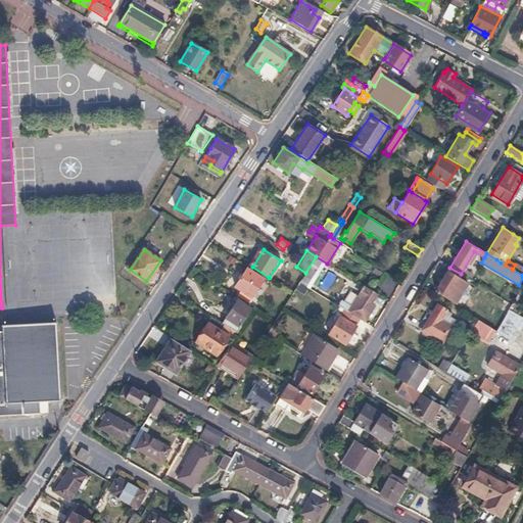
[(522,268),(516,264),(515,265),(513,270),(522,275),(522,268)]
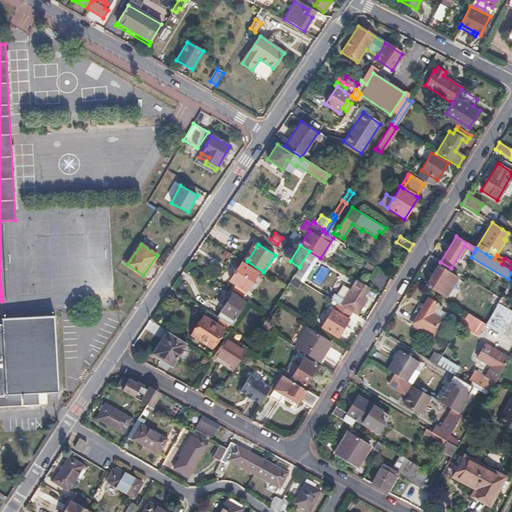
[(451,268),(440,262),(438,266),(448,273),(451,268)]
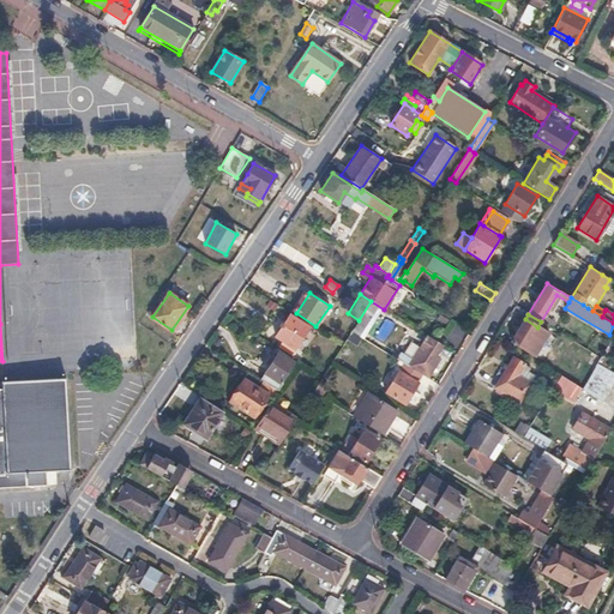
[(308,327),(289,315),(276,337),(282,342),(280,345),(292,354),(308,327)]
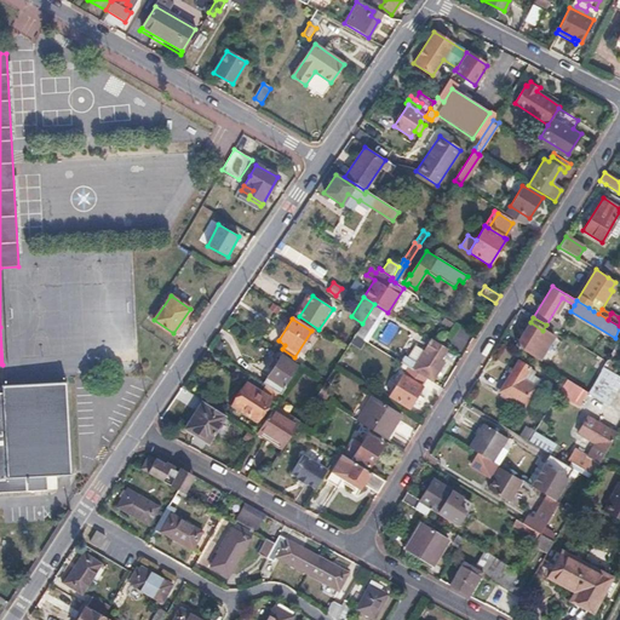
[(543,331),(530,322),(516,345),(540,360),(554,337),(543,331)]
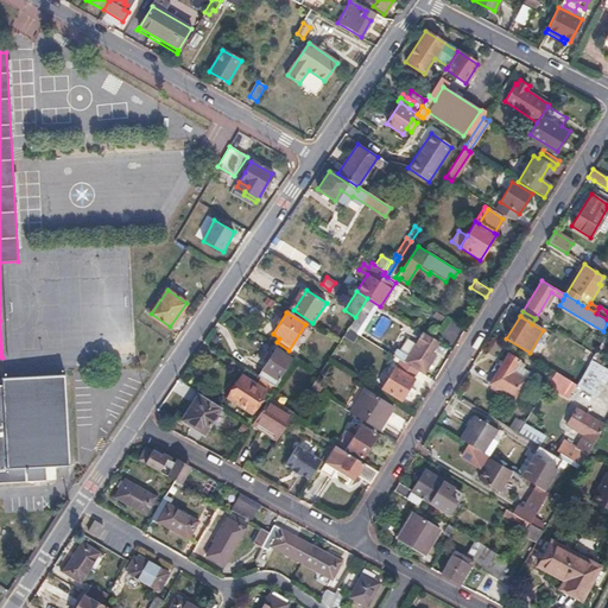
[(360,320),(355,317),(348,328),(353,330),(360,320)]
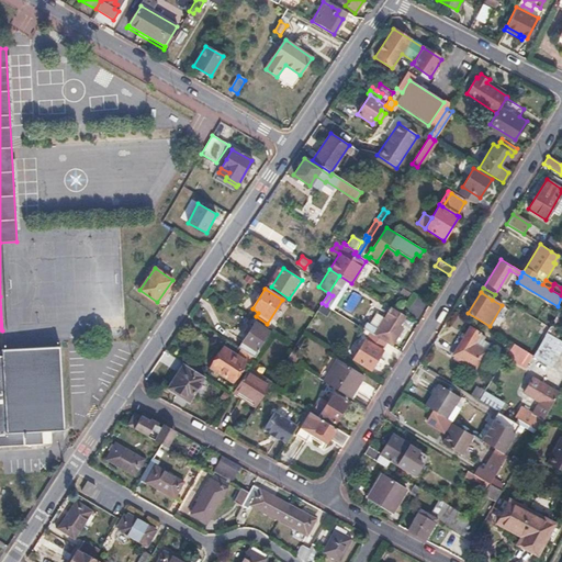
[(290,303),(285,300),(281,307),(285,311),(290,303)]
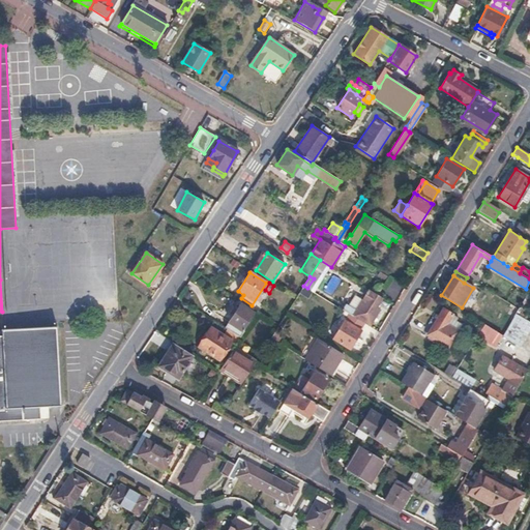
[(269,293),(265,290),(254,307),(258,310),(269,293)]
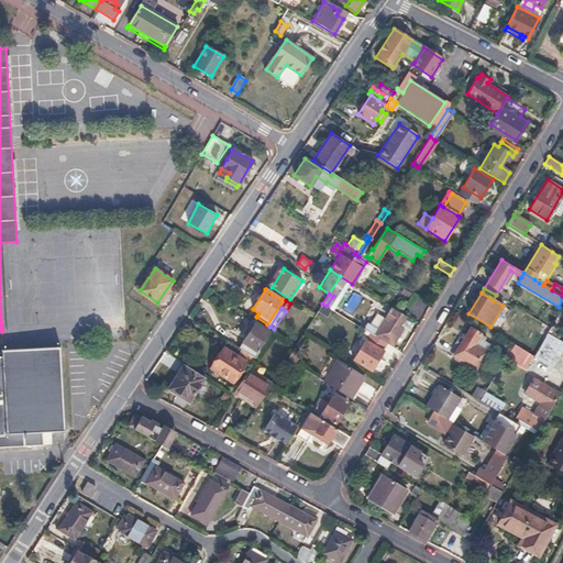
[(368,327),(364,323),(361,328),(374,337),(386,343),(392,348),(403,329),(399,327),(405,317),(392,308),(384,320),(376,315),(368,327)]
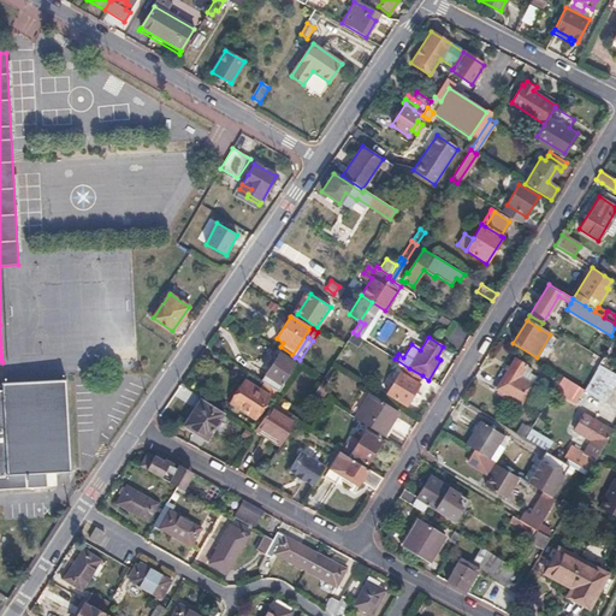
[(294,363),(278,354),(260,381),(266,384),(278,392),(283,386),(279,385),(294,363)]
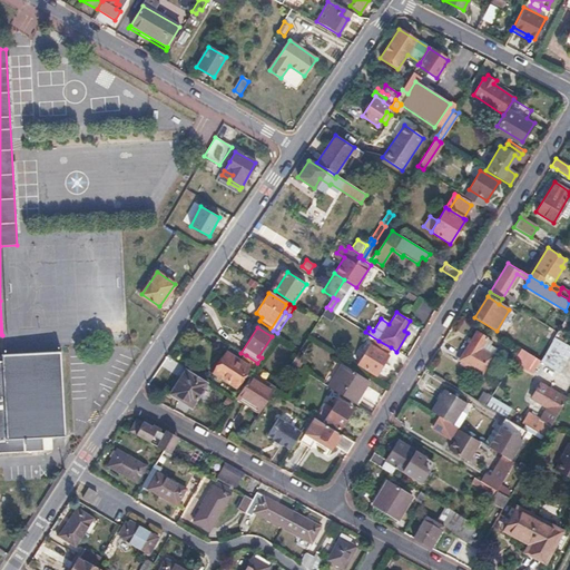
[(557,333),(549,327),(543,336),(552,342),(553,340),(557,333)]
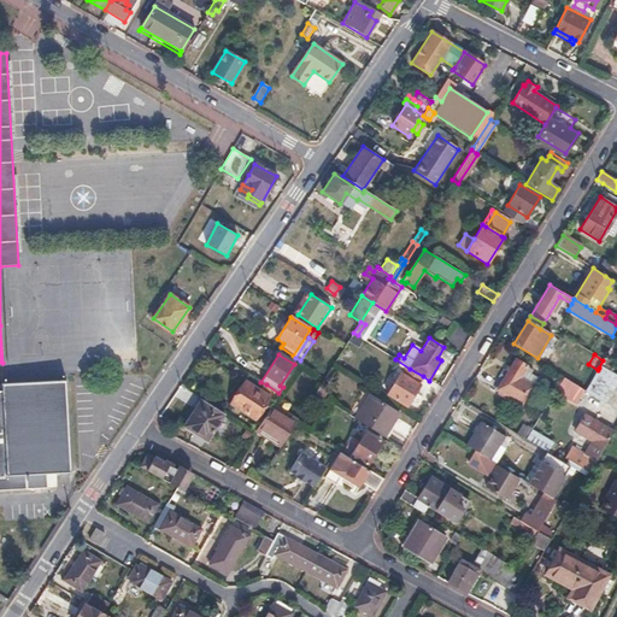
[(515,360),(511,368),(497,389),(522,405),(533,387),(519,378),(527,368),(515,360)]
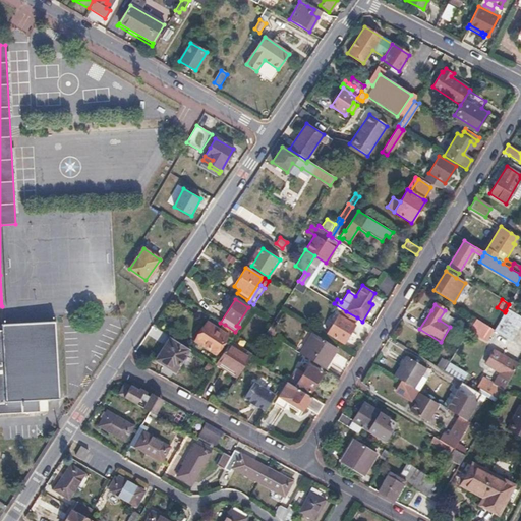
[(450,314),(445,310),(439,320),(450,327),(454,321),(448,316),(450,314)]
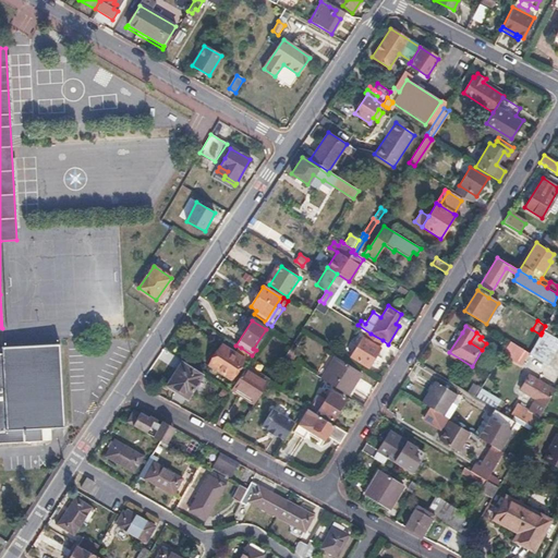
[(366,340),(362,338),(350,356),(367,367),(380,349),(378,348),(383,340),(371,334),(366,340)]
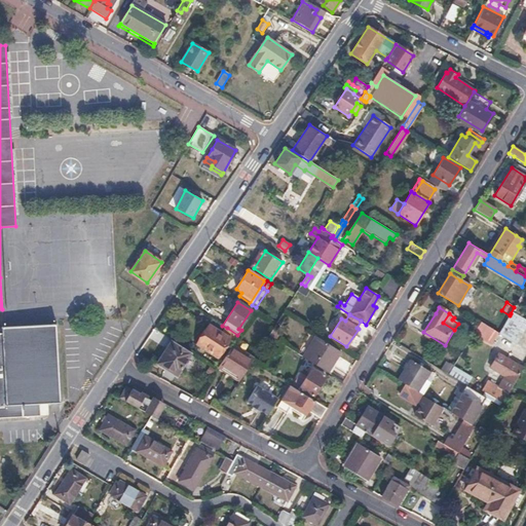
[(498,333),(480,323),(474,334),(491,345),(498,333)]
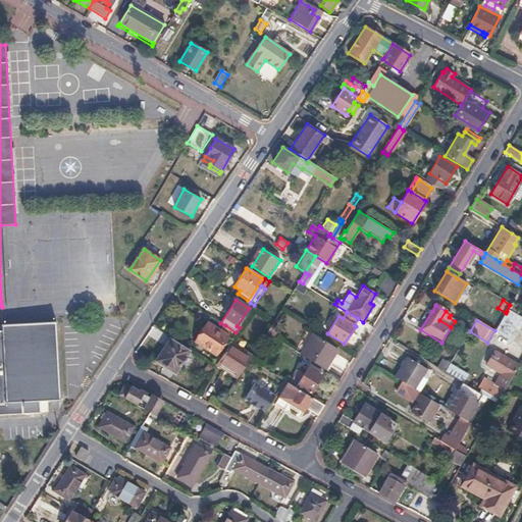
[(3,331),(0,331),(0,415),(23,414),(22,407),(24,407),(24,402),(59,400),(54,322),(2,325),(3,331)]
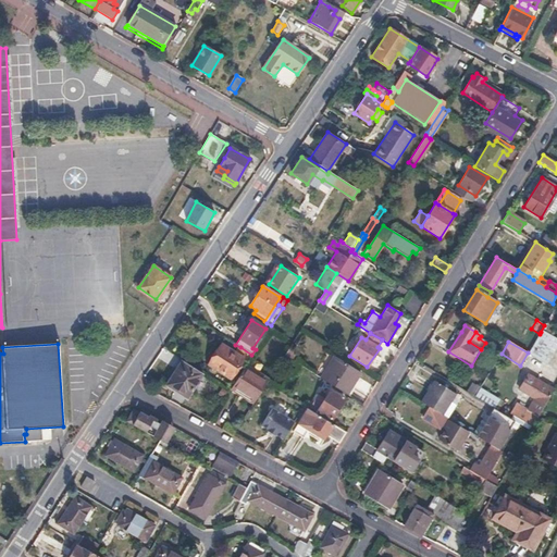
[(236,354),(221,344),(208,364),(230,378),(243,358),(236,354)]
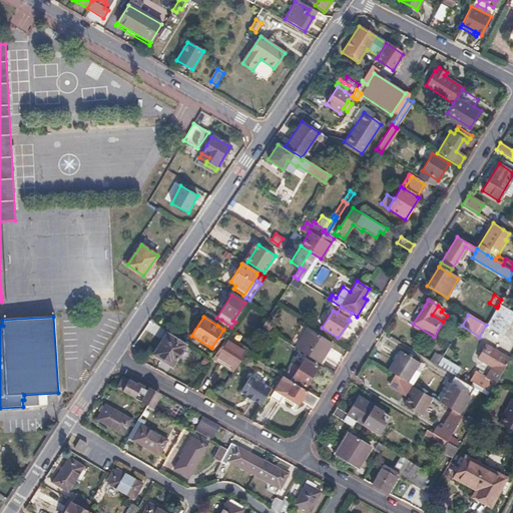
[(274,323),(267,319),(262,328),(268,332),(274,323)]
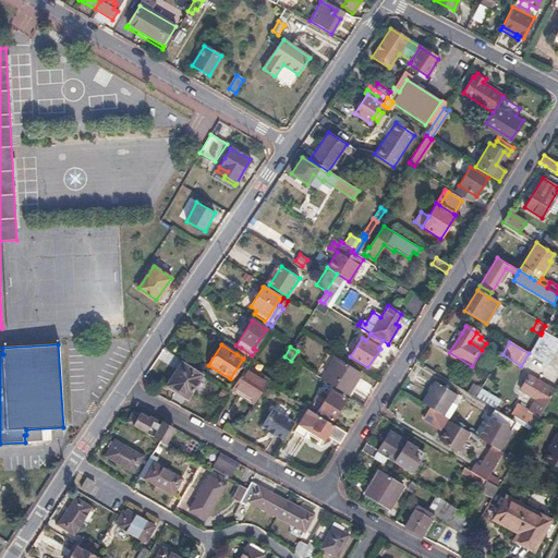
[(241,348),(237,354),(243,359),(249,362),(252,355),(241,348)]
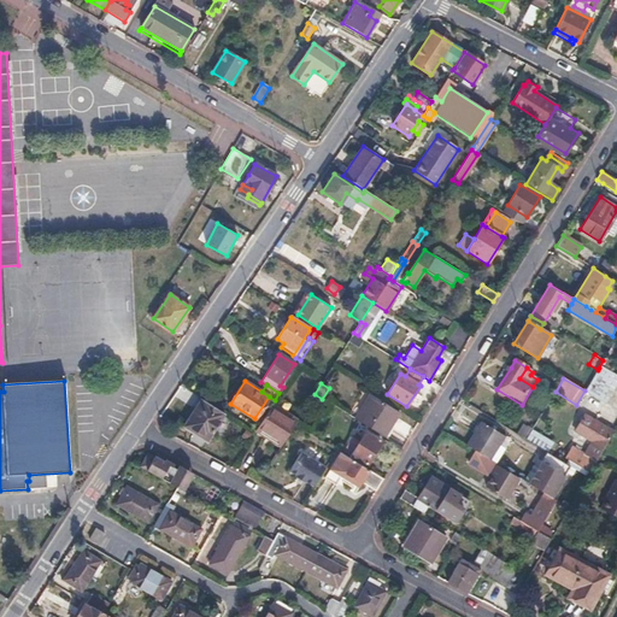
[(597,385),(592,392),(605,399),(610,392),(597,385)]
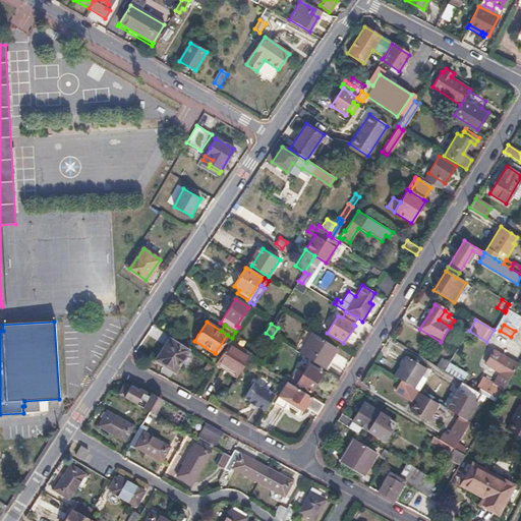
[(312,333),(307,330),(293,350),(299,354),(312,333)]
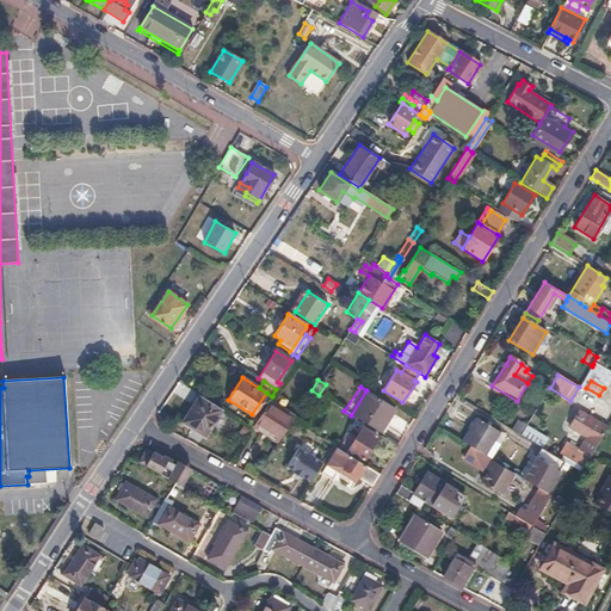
[(395,408),(366,390),(351,415),(380,433),(395,408)]
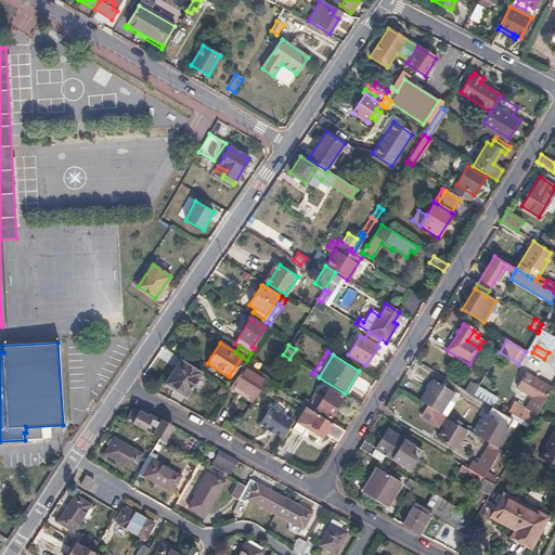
[(172,370),(176,373),(167,385),(184,396),(201,371),(180,358),(172,370)]
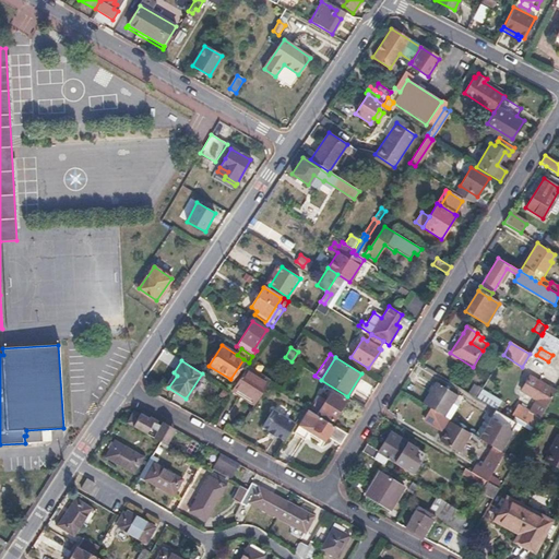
[(269,381),(246,367),(234,387),(247,395),(244,399),(253,405),(266,384),(269,381)]
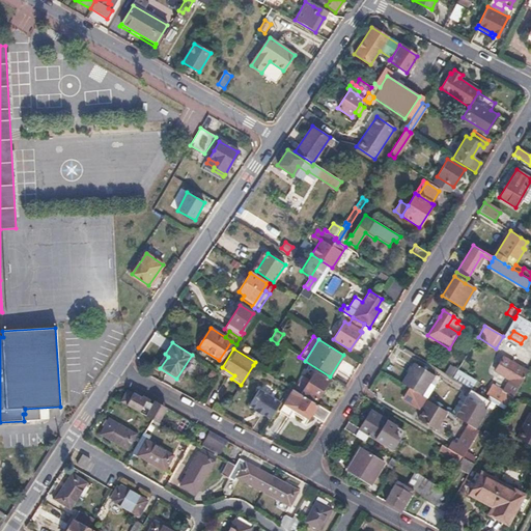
[(168,357),(165,354),(157,366),(160,368),(168,357)]
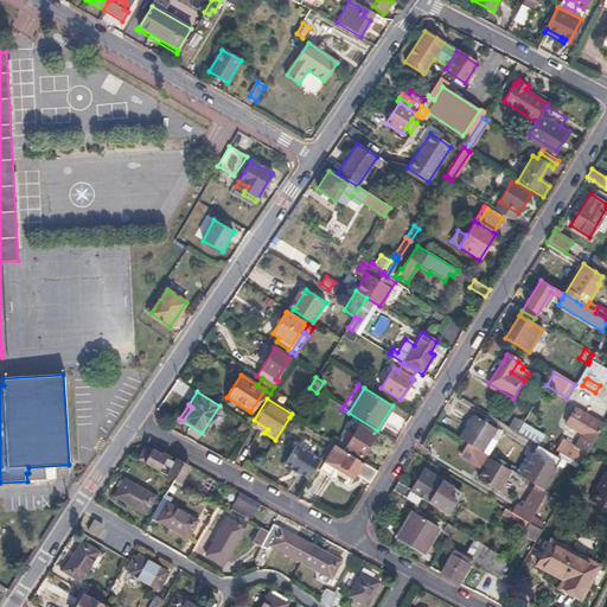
[(562,439),(555,451),(560,453),(580,465),(587,453),(587,452),(604,425),(576,408),(566,425),(582,434),(575,446),(562,439)]
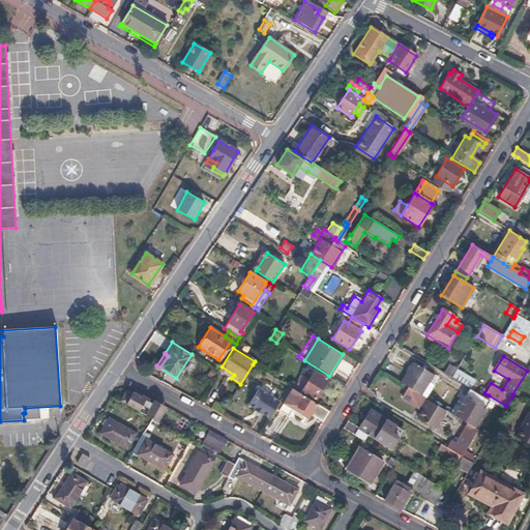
[(433,376),(413,363),(401,383),(409,388),(420,395),(433,376)]
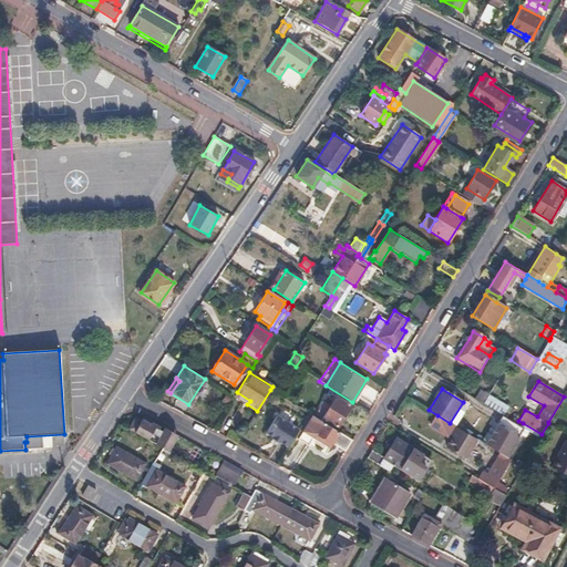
[(237,392),(234,397),(247,404),(250,401),(237,392)]
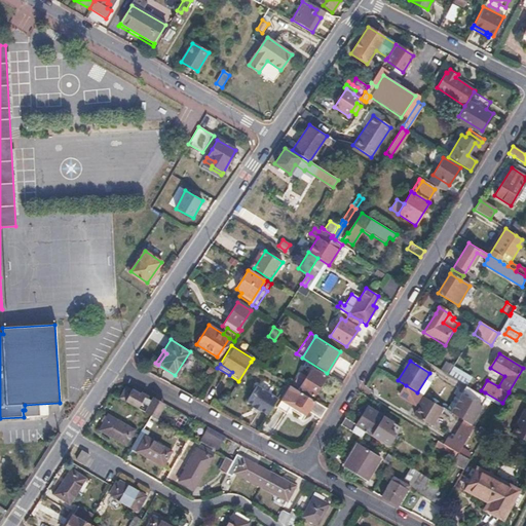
[(449,372),(464,381),(467,374),(453,366),(449,372)]
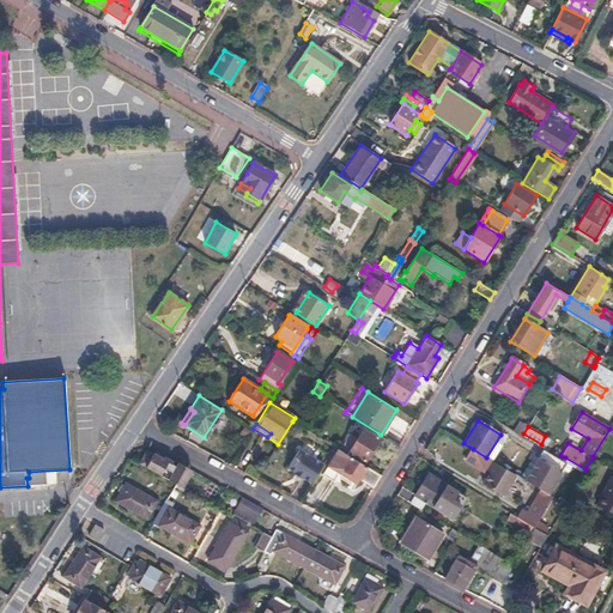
[(353,431),(346,443),(353,447),(349,453),(364,462),(378,439),(363,430),(359,436),(353,431)]
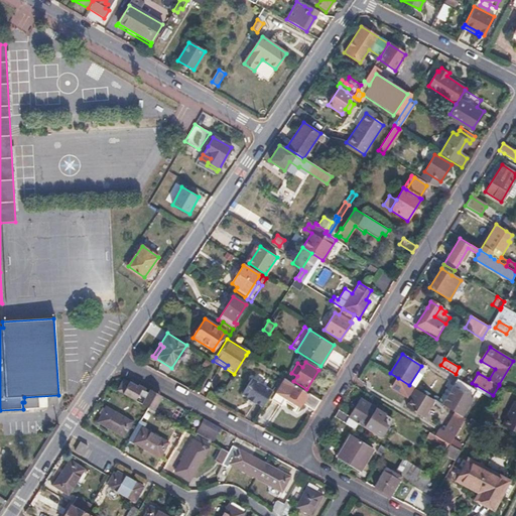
[(337,375),(324,367),(317,376),(331,384),(337,375)]
